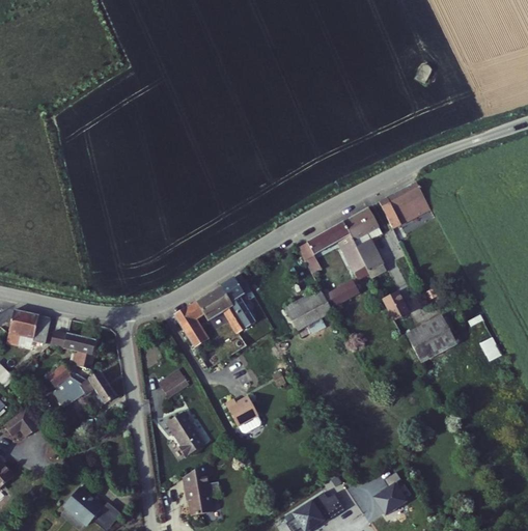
[(417,204),(426,200),(416,182),(387,197),(392,208),(413,197),(417,204)]
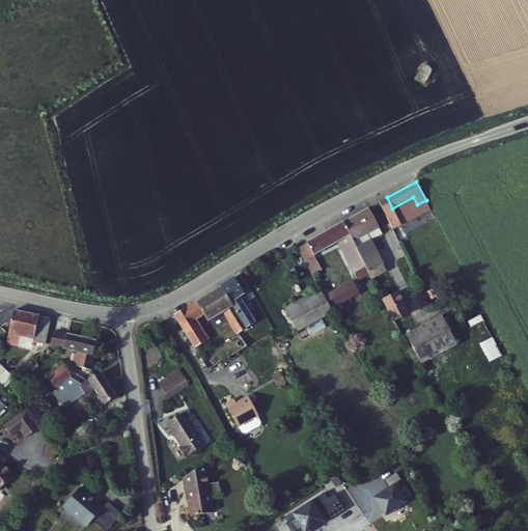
[(365,236),(369,233),(380,228),(369,207),(344,221),(359,248),(362,246),(379,277),(389,272),(372,240),(368,242),(365,236)]
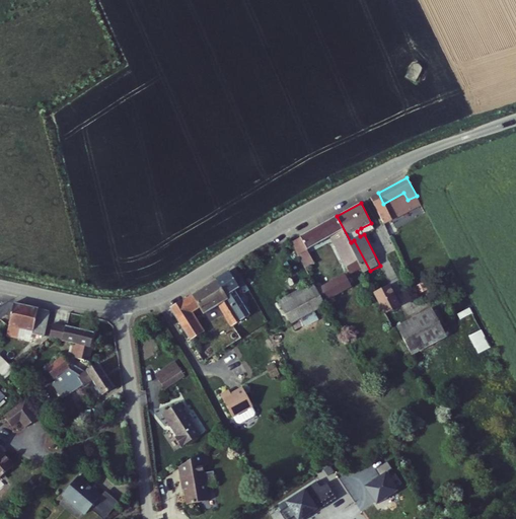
[(362,262),(351,242),(337,216),(300,235),(308,249),(335,236),(351,268),(362,262)]
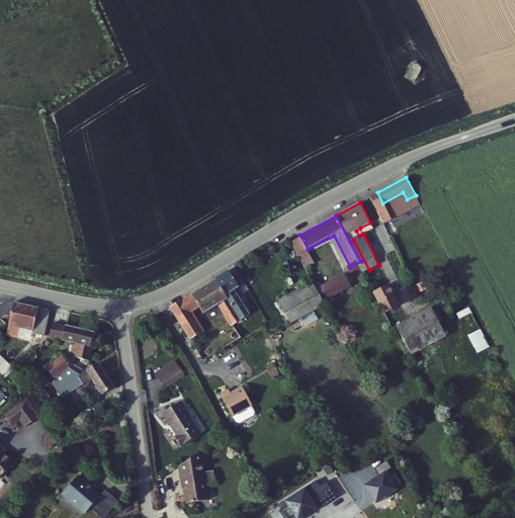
[(351,280),(346,269),(316,285),(319,292),(322,296),(351,280)]
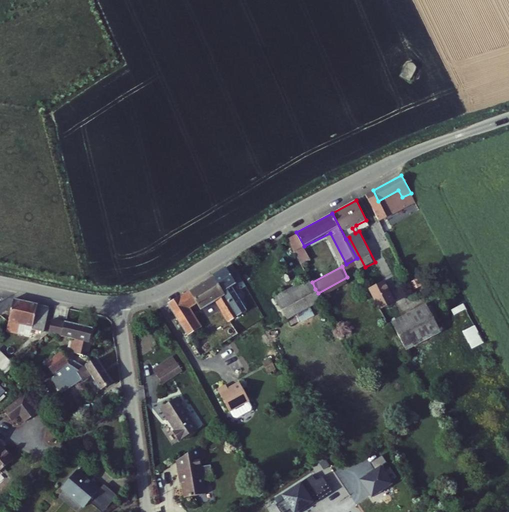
[(211,283),(234,321),(242,316),(228,292),(238,285),(230,271),(211,283)]
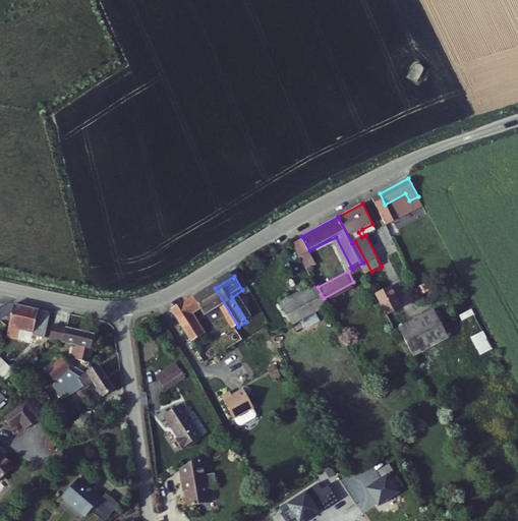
[(271,306),(276,316),(321,294),(318,287),(314,282),(271,306)]
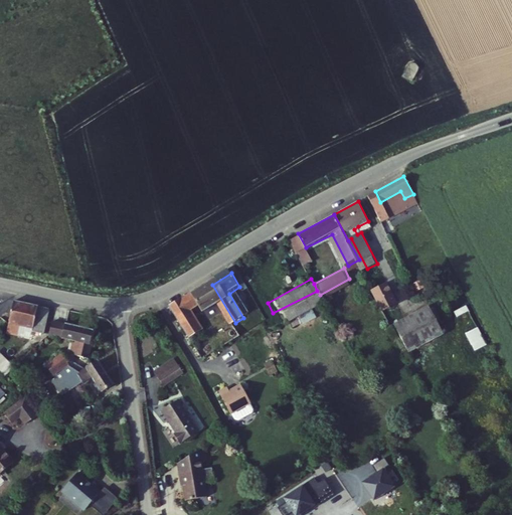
[(379,290),(390,311),(401,304),(390,284),(379,290)]
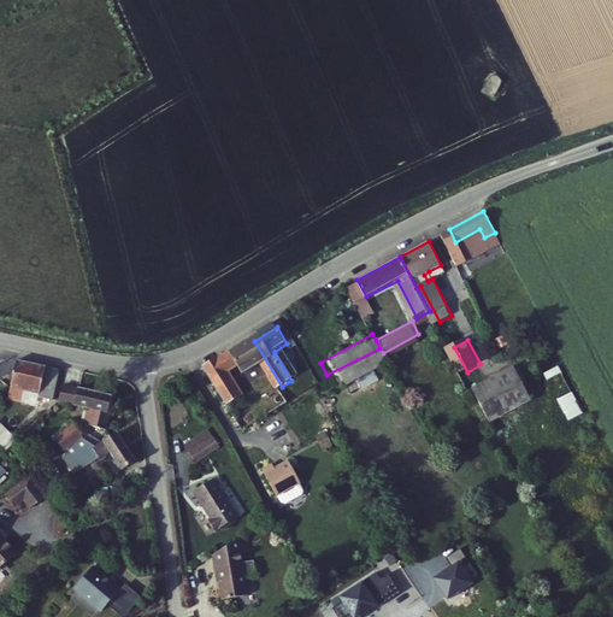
[(282,387),(254,341),(227,359),(234,371),(239,380),(259,368),(273,393),(282,388),(282,387)]
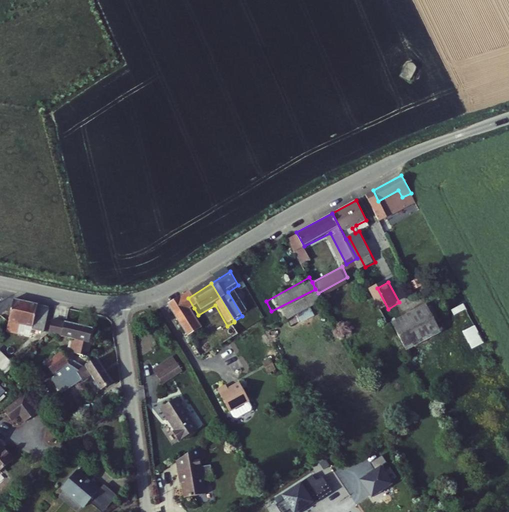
[(385,310),(388,309),(377,288),(374,290),(385,310)]
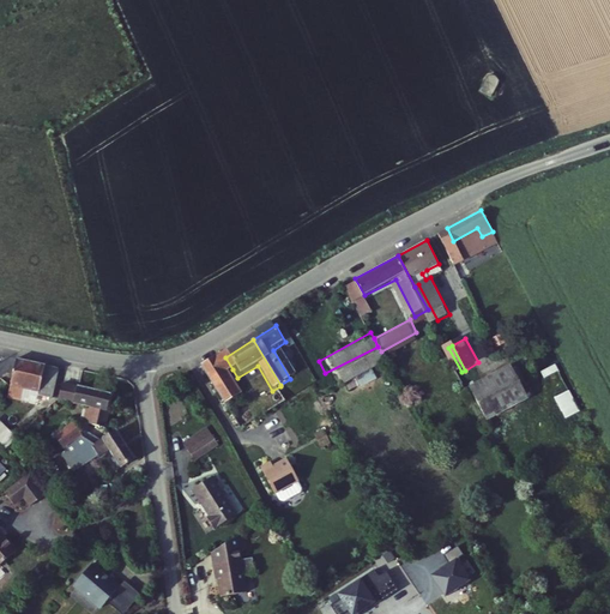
[(381,351),(378,347),(325,373),(331,384),(384,356),(381,351)]
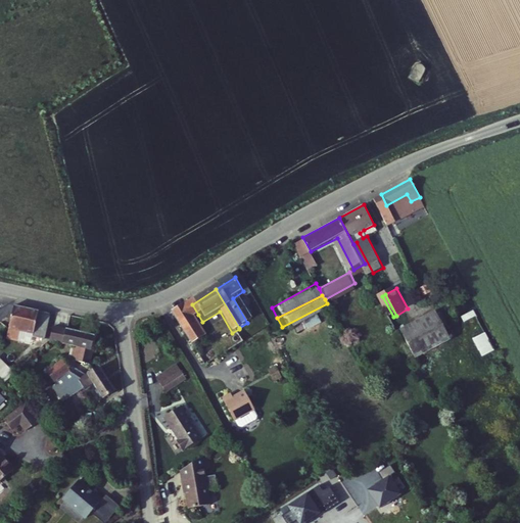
[(188,320),(198,315),(192,304),(183,311),(188,320)]
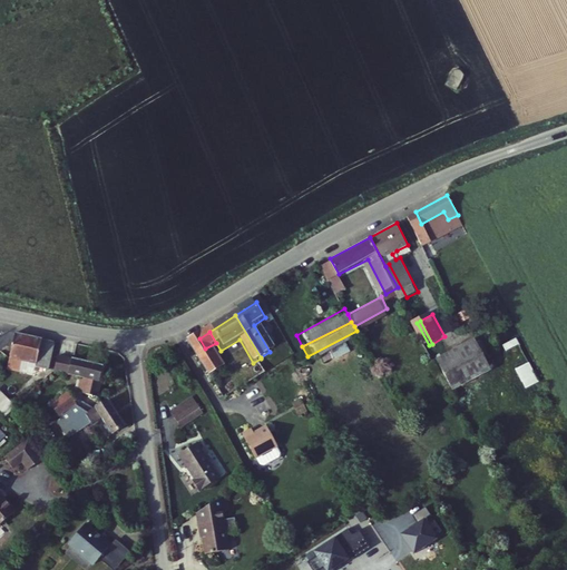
[(285,354),(275,335),(271,337),(285,363),(289,361),(285,354)]
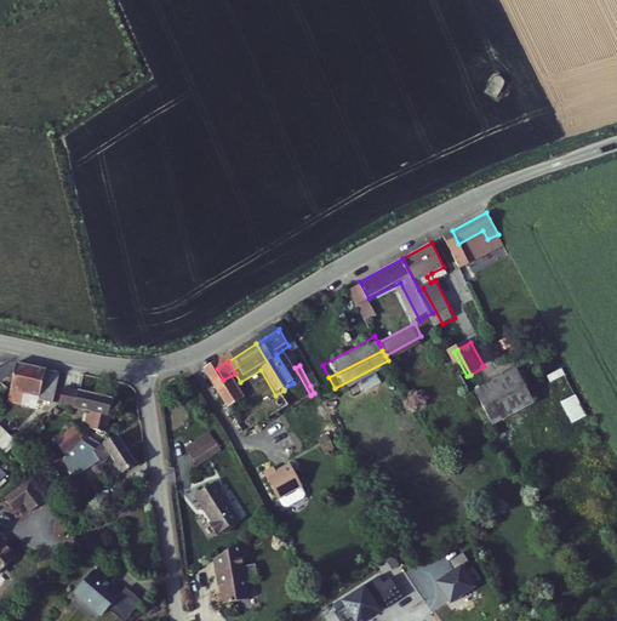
[(10,391),(12,400),(16,402),(16,403),(21,404),(22,393),(40,396),(44,372),(35,371),(12,366),(10,391)]
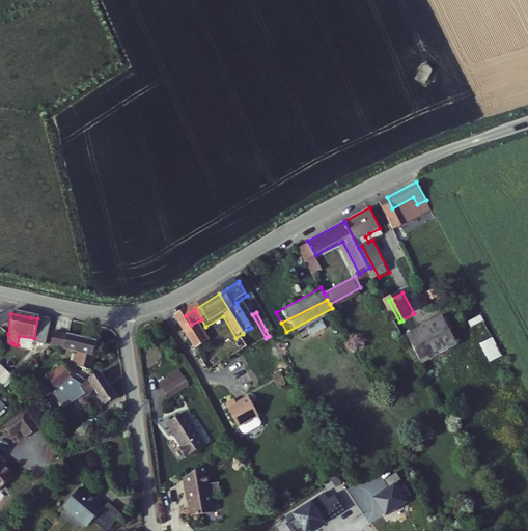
[(171,325),(190,357),(204,347),(191,325),(186,315),(171,325)]
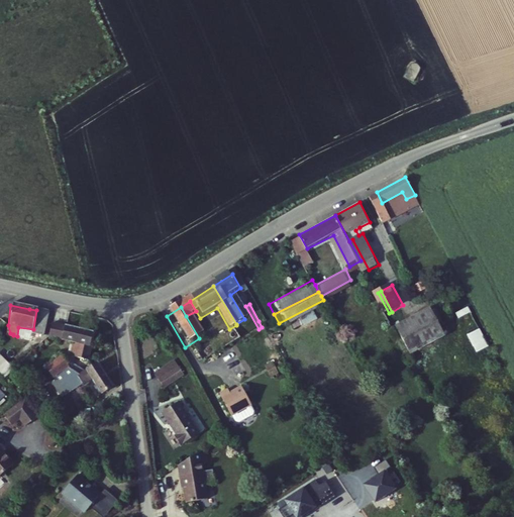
[(466,307),(451,313),(471,354),(485,347),(466,307)]
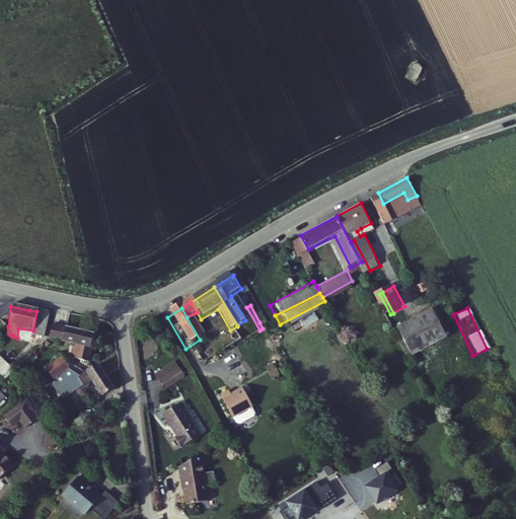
[(42,339),(46,312),(37,311),(33,330),(32,337),(42,339)]
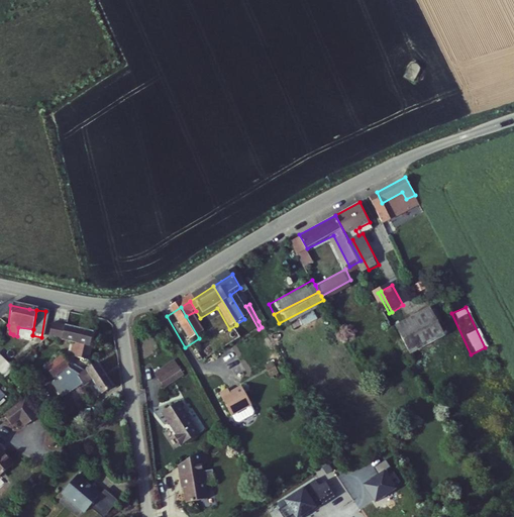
[(430,312),(437,326),(442,323),(434,310),(430,312)]
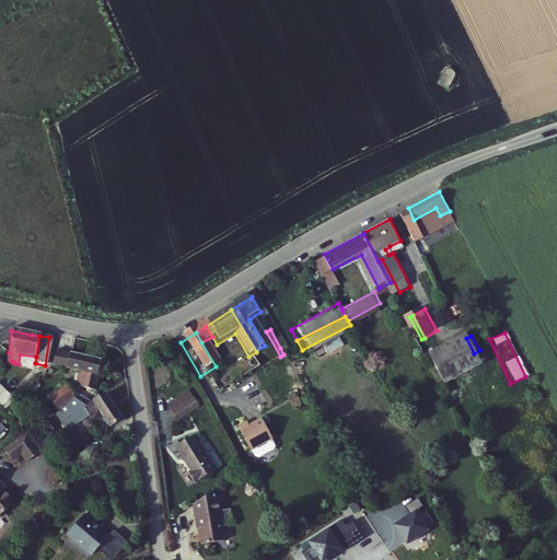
[(474,353),(466,338),(434,356),(442,370),(474,353)]
